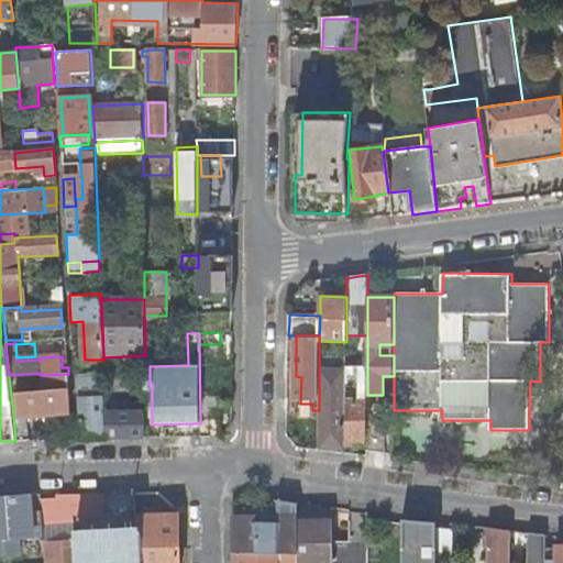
[(379,355),(394,355),(394,344),(379,344),(379,355)]
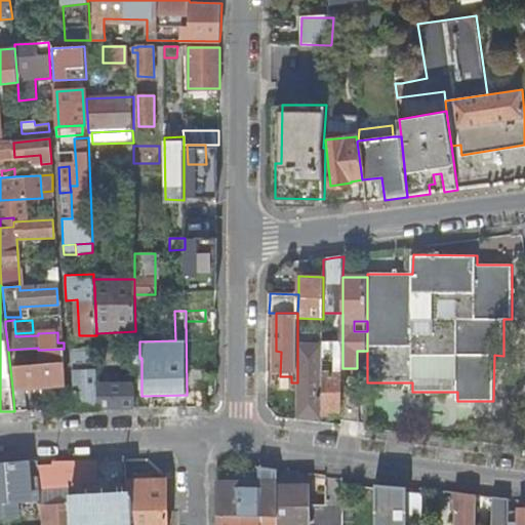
[(342,341),(322,341),(322,346),(322,399),(322,415),(330,415),(330,410),(341,410),(341,390),(342,368),(342,341)]
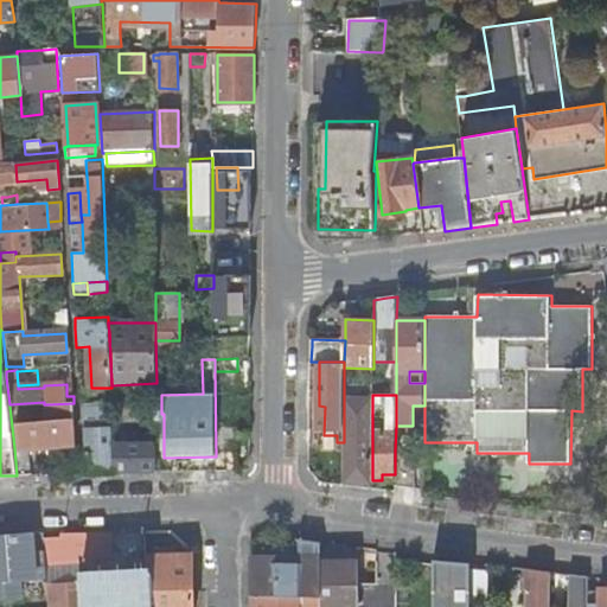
[(369,462),(372,461),(372,400),(349,400),(347,480),(370,481),(369,462)]
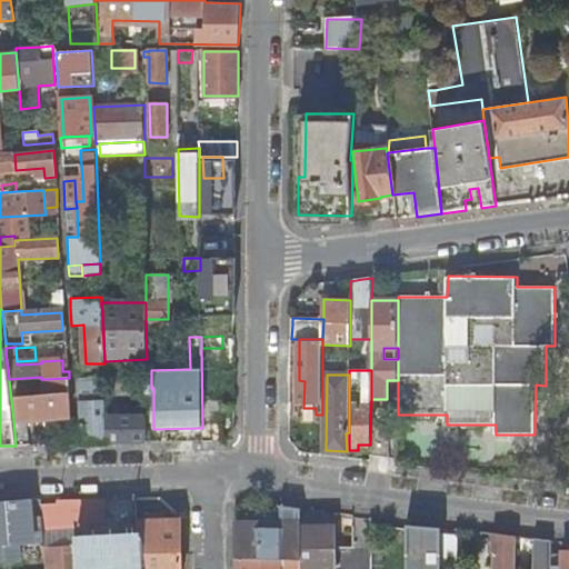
[(69,392),(69,378),(45,379),(46,395),(16,397),(17,419),(13,420),(16,446),(30,445),(29,420),(71,417),(69,392)]
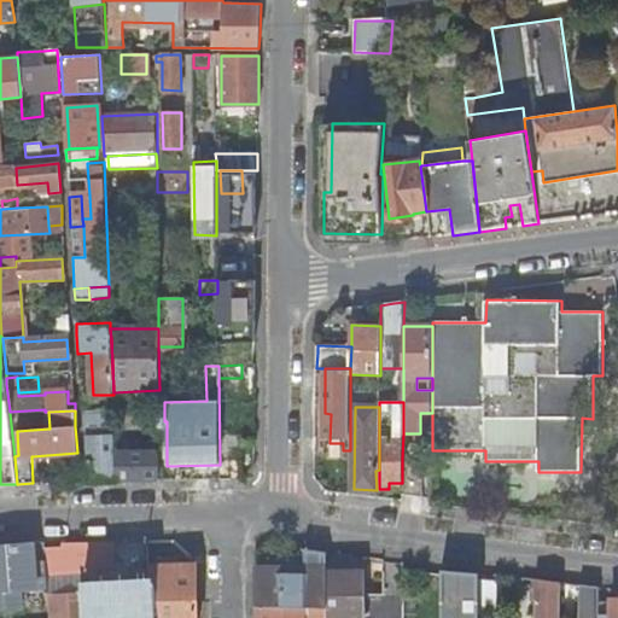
[(85,412),(88,483),(101,483),(117,482),(114,410),(85,412)]
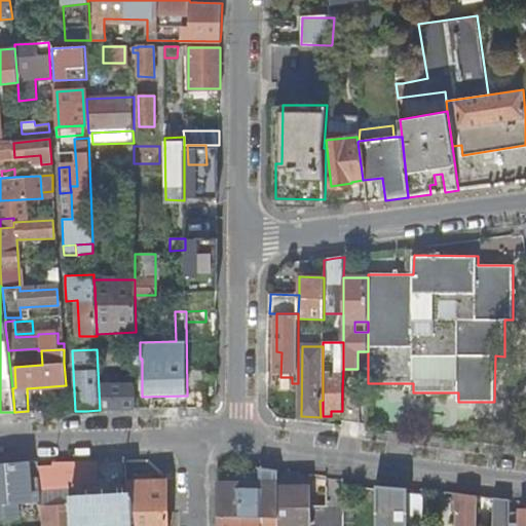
[(127,405),(137,404),(136,379),(126,379),(127,405)]
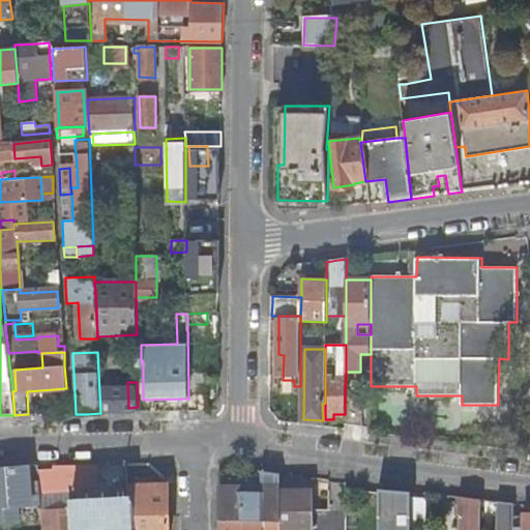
[(362,393),(345,393),(345,414),(345,424),(354,424),(362,425),(362,393)]
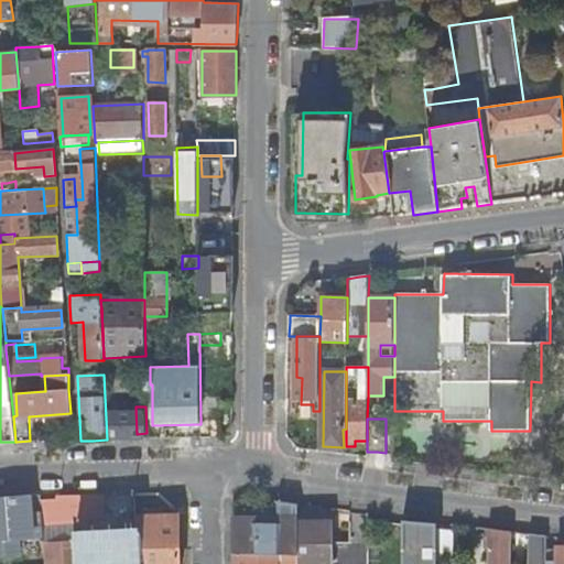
[(58,516),(102,513),(104,495),(93,495),(41,496),(41,500),(57,499),(58,516)]
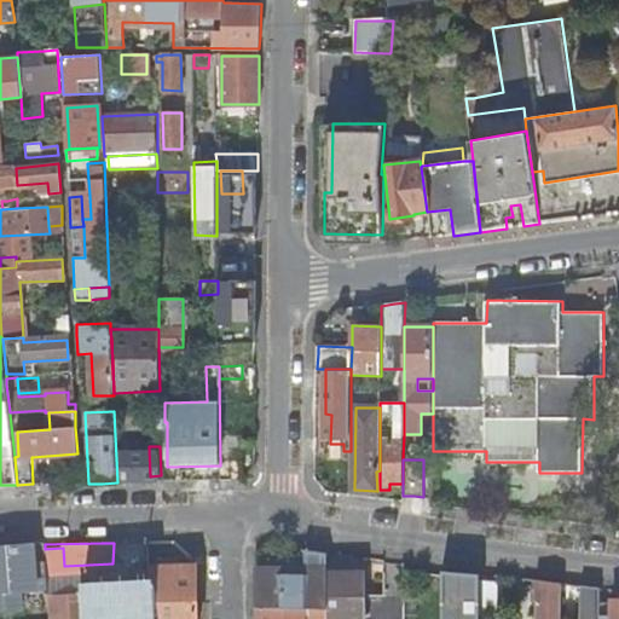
[(0,591),(30,590),(48,589),(45,549),(33,545),(12,547),(0,547),(0,591)]
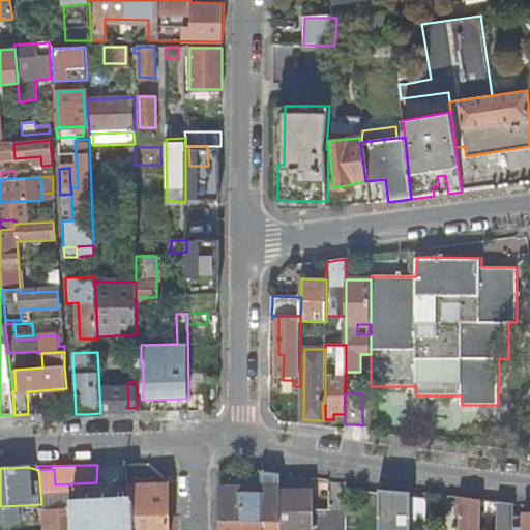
[(54,469),(38,470),(41,504),(42,529),(128,529),(128,505),(69,508),(68,496),(56,497),(55,484),(54,469)]
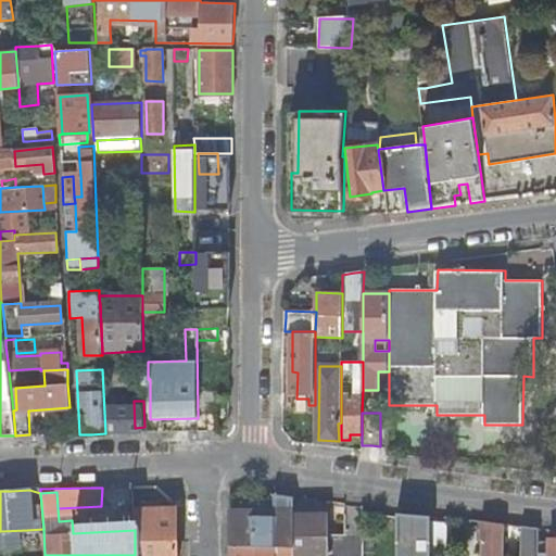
[(231,528),(231,546),(294,545),(294,515),(294,496),(277,494),(277,500),(247,495),(231,508),(231,528)]
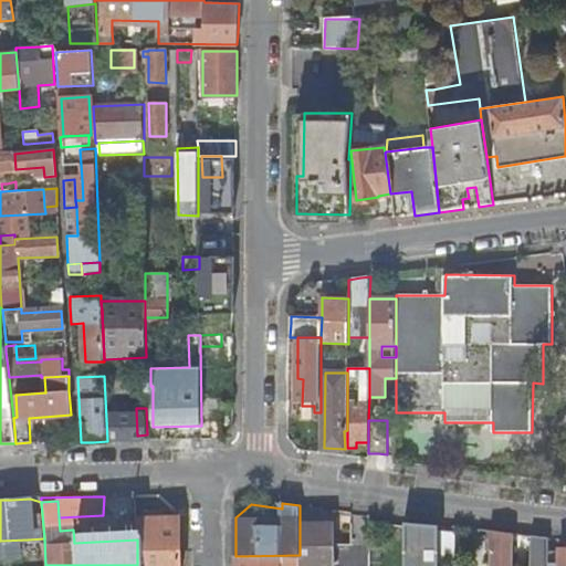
[(335,565),(370,565),(370,515),(352,513),(350,543),(335,543),(335,565)]
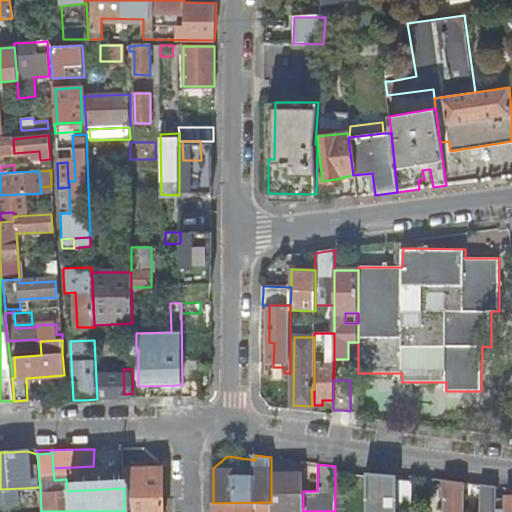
[(163,511),(163,504),(163,468),(124,469),(124,488),(124,511),(163,511)]
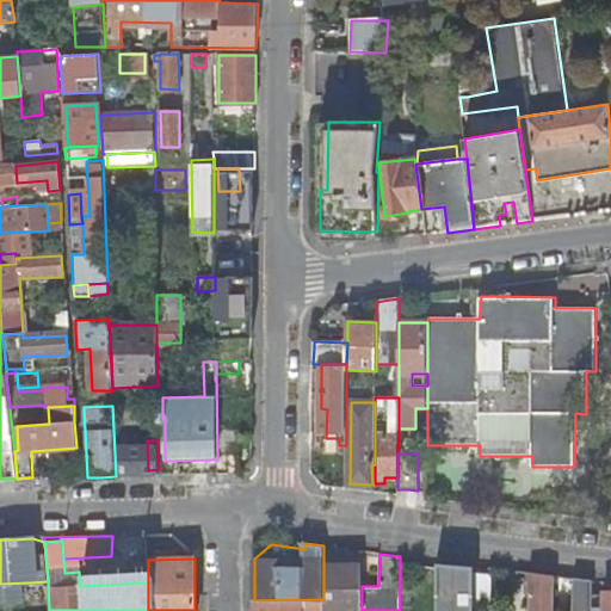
[(323,610),(334,610),(362,610),(362,586),(362,566),(323,566),(323,599),(323,610)]
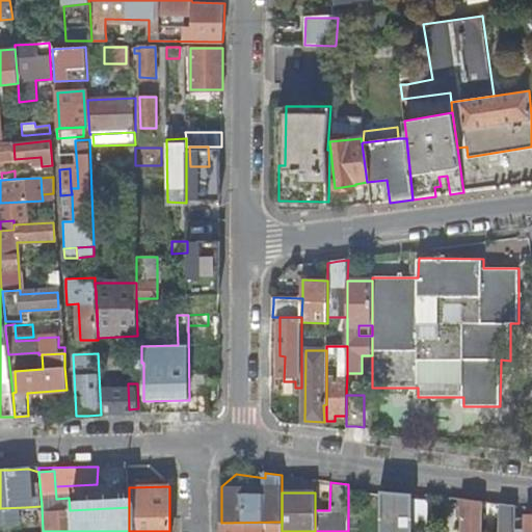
[(428,499),(414,498),(414,527),(428,527),(428,499)]
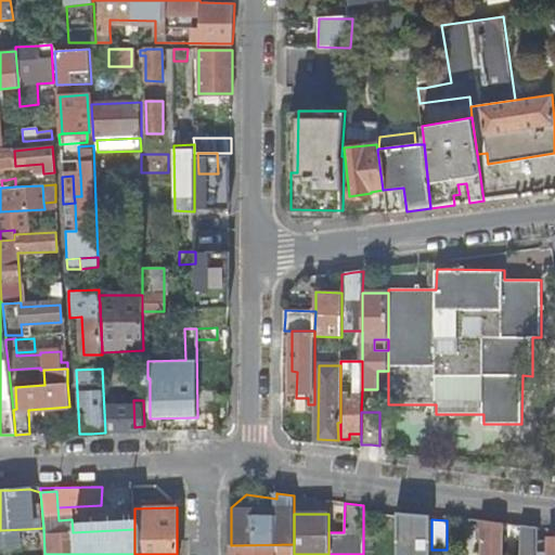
[(504,554),(505,523),(482,519),(482,539),(483,539),(482,554),(504,554)]
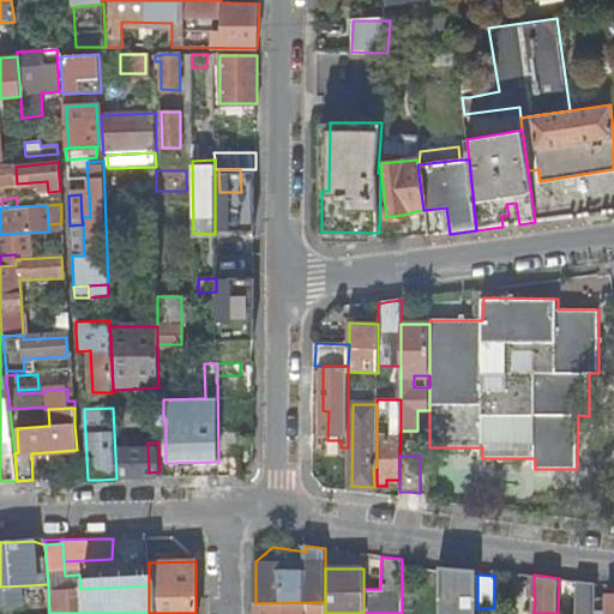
[(596,613),(597,599),(597,583),(583,582),(577,581),(577,613),(596,613)]
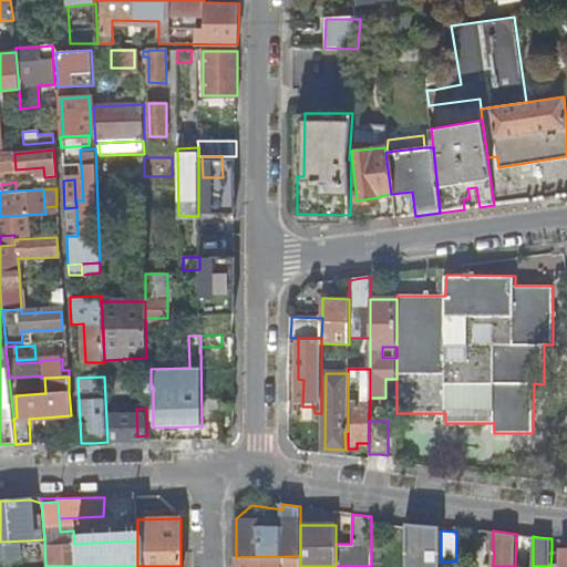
[(28,540),(29,566),(45,566),(44,539),(28,540)]
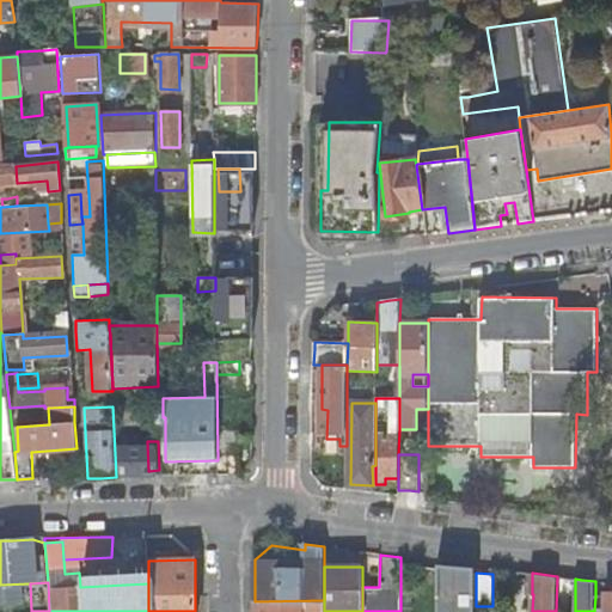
[(611,611),(611,591),(605,592),(605,597),(595,597),(594,611),(611,611)]
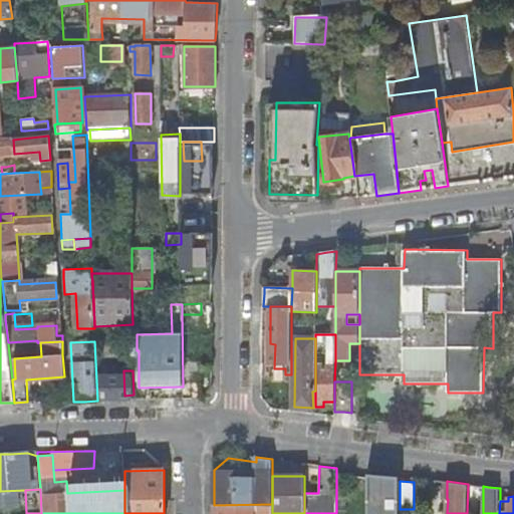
[(272,513),(272,504),(214,505),(214,513),(272,513)]
